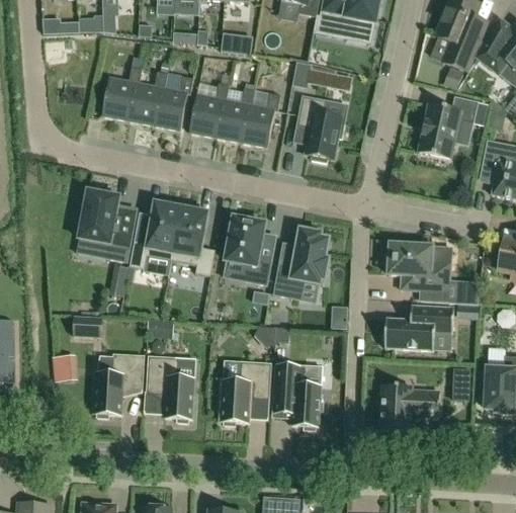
[(284,0),(299,3),(297,12),(315,16),(317,0),(284,0)]
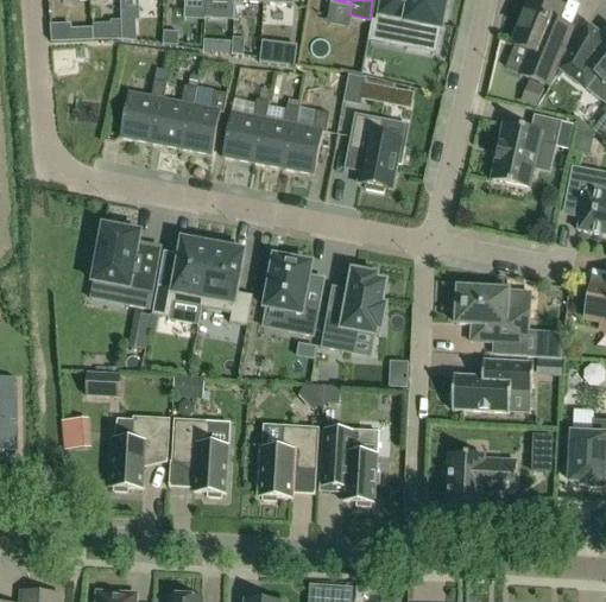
[(378,0),(376,17),(373,27),(406,33),(404,43),(434,49),(439,25),(440,26),(443,0),(378,0)]
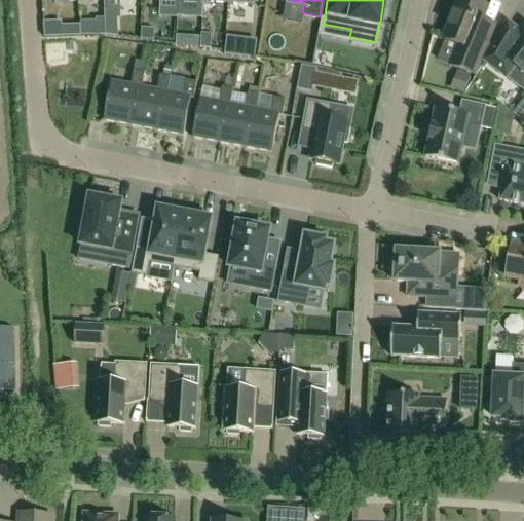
[(448,61),(473,70),(493,20),(481,14),(485,3),(483,2),(482,0),(455,0),(447,22),(449,23),(444,35),(456,40),(448,61)]
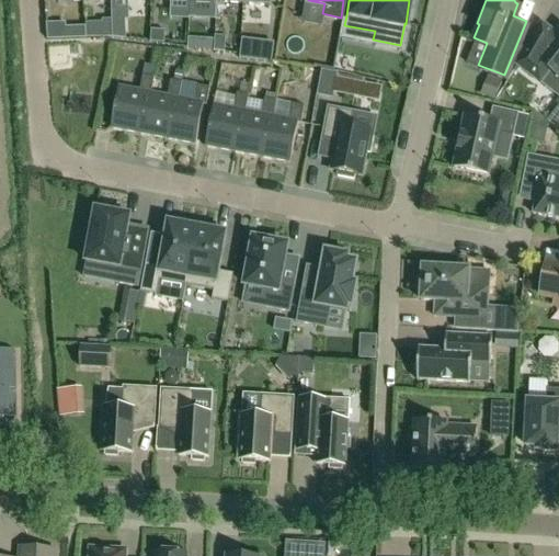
[(110,33),(110,15),(110,14),(101,15),(101,18),(101,33),(110,33)]
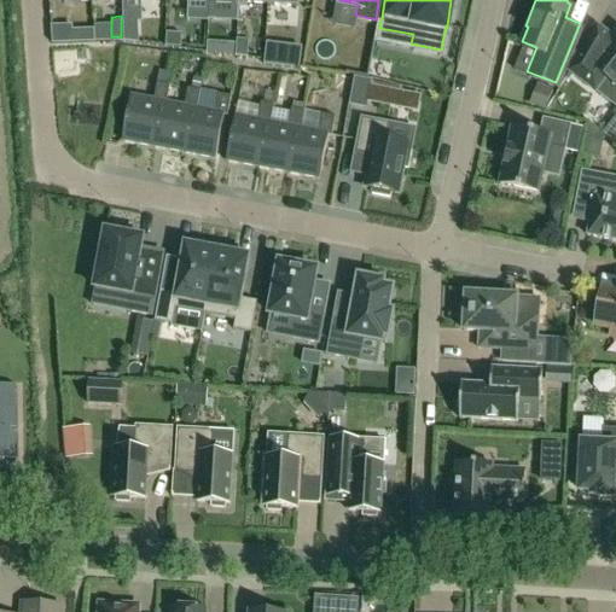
[(121,36),(135,39),(135,17),(121,17),(121,36)]
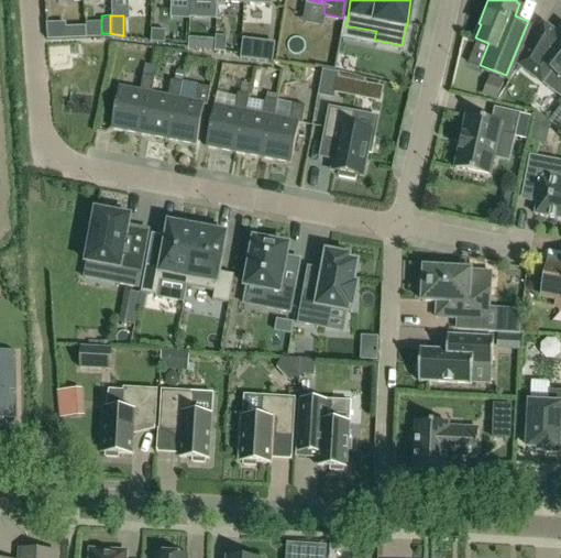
[(516,61),(540,79),(560,95),(560,22),(556,30),(541,19),(516,61)]
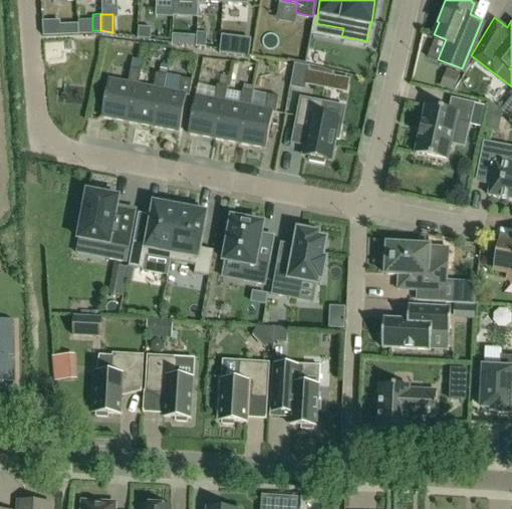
[(76,31),(76,21),(58,21),(59,31),(76,31)]
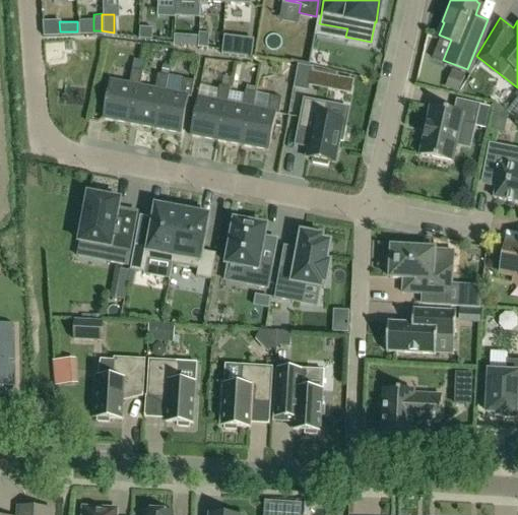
[(150,36),(151,24),(139,23),(138,35),(150,36)]
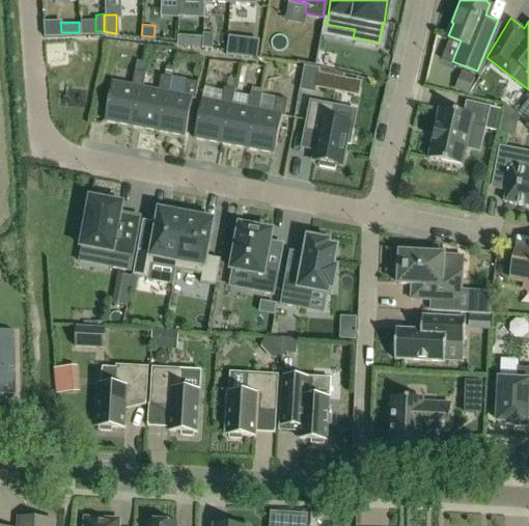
[(183,92),(167,89),(170,74),(160,72),(157,87),(141,84),(144,68),(133,66),(131,82),(111,78),(103,117),(184,133),(191,95),(194,95),(197,79),(186,77),(183,92)]
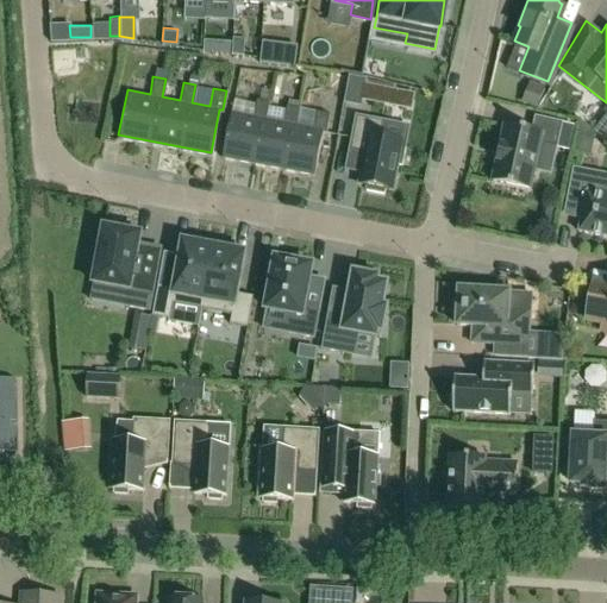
[(521,94),(536,100),(542,85),(527,79),(521,94)]
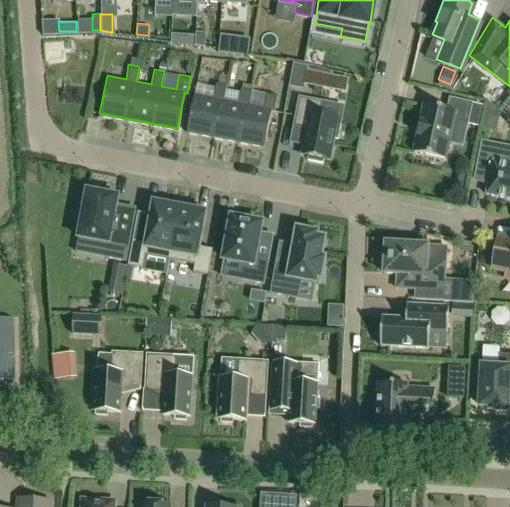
[(301,80),(323,84),(325,71),(304,67),(301,80)]
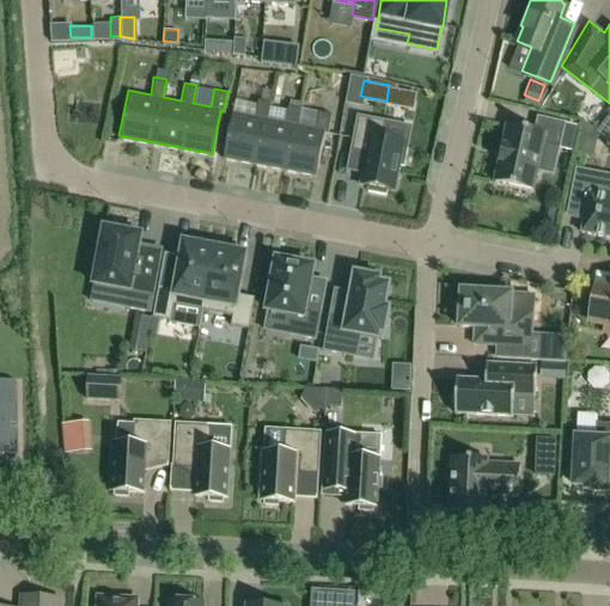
[(221,155),(315,172),(323,129),(327,130),(330,111),(317,109),(313,127),(297,123),(299,105),(287,103),(284,121),(266,117),(269,99),(257,97),(254,115),(231,110),(221,155)]
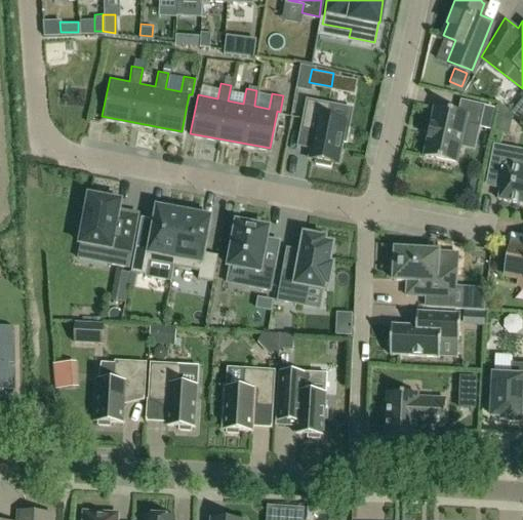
[(522,89),(509,109),(518,117),(522,109),(522,89)]
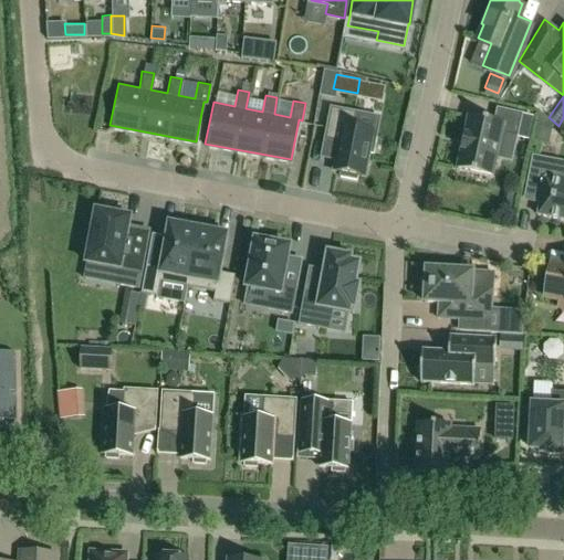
[(372,150),(375,133),(371,133),(372,127),(352,124),(355,108),(329,104),(323,136),(337,138),(334,157),(332,168),(338,169),(338,173),(355,177),(356,172),(363,173),(367,149),(372,150)]
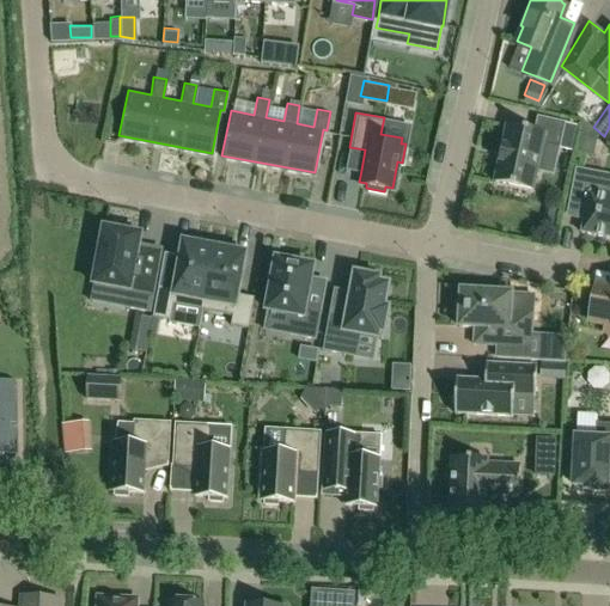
[(506,122),(493,178),(531,187),(535,166),(541,140),(556,144),(562,120),(536,114),(534,128),(506,122)]
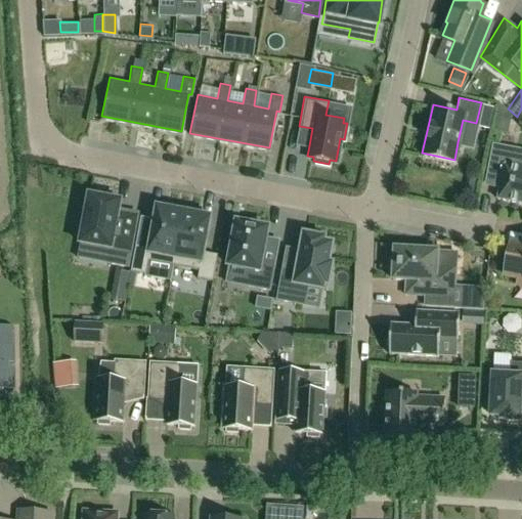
[(492,142),(487,169),(502,171),(496,195),(496,196),(521,201),(521,166),(515,165),(519,147),(492,142)]
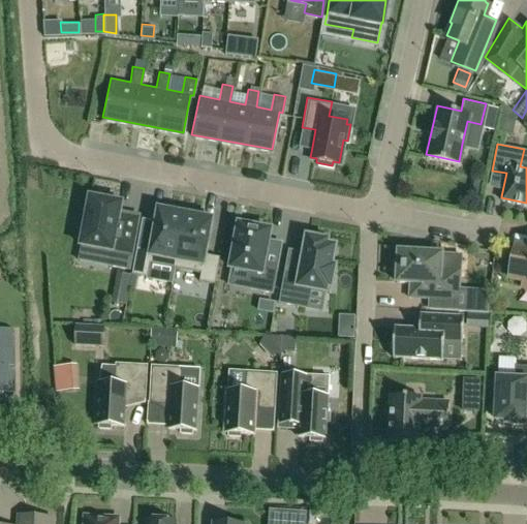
[(111,248),(107,263),(128,266),(134,232),(137,216),(137,215),(136,214),(119,211),(121,199),(117,198),(118,195),(101,192),(101,195),(88,193),(86,206),(83,206),(80,221),(83,221),(79,242),(111,248)]
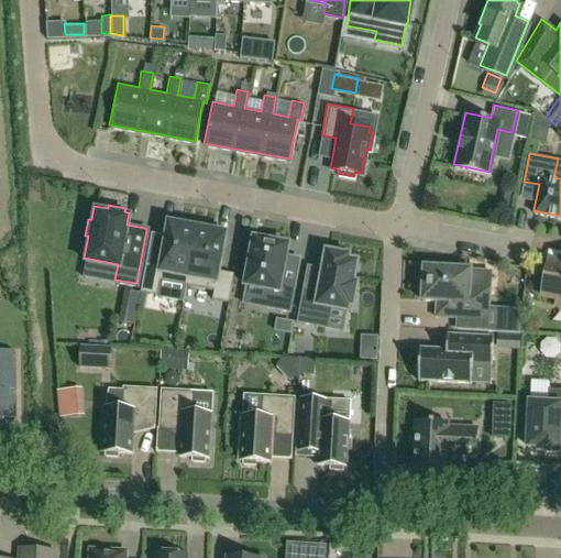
[(185,282),(196,225),(187,223),(187,219),(173,216),(172,220),(167,219),(161,258),(145,254),(140,283),(156,286),(158,276),(185,282)]
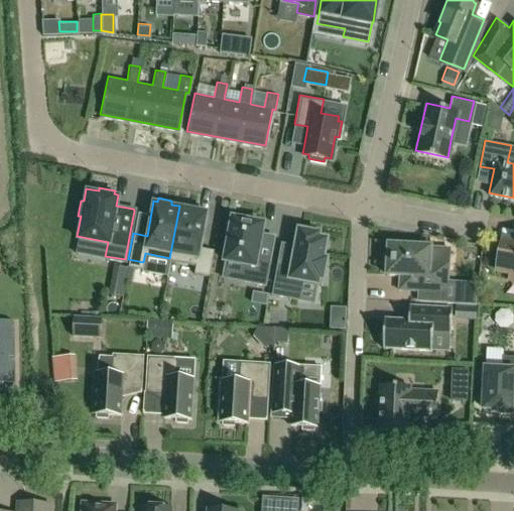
[(188,208),(179,206),(169,258),(195,262),(193,271),(208,274),(213,248),(200,246),(206,213),(207,211),(205,210),(205,211),(203,210),(203,207),(188,204),(188,208)]
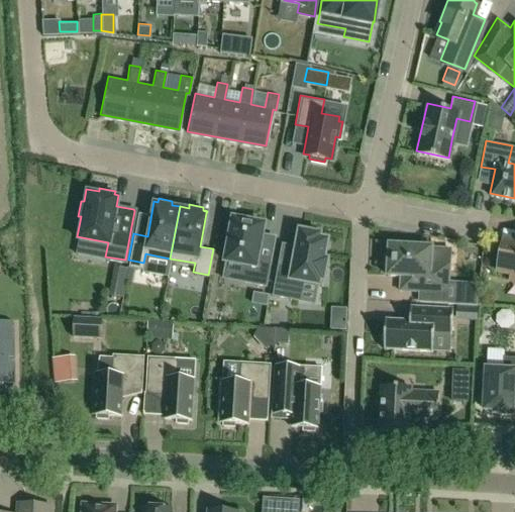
[(243,263),(240,279),(265,283),(270,258),(256,254),(263,222),(250,219),(251,215),(234,212),(234,216),(232,216),(224,259),(243,263)]
